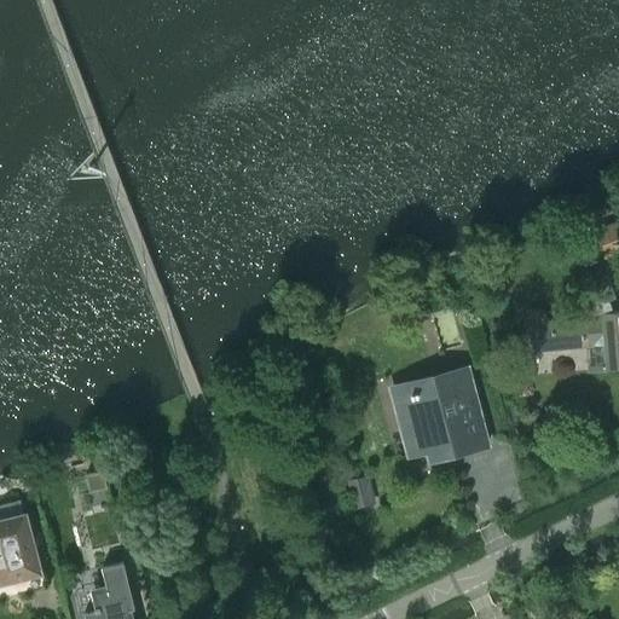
[(618,225),(596,235),(605,258),(618,252),(618,225)]
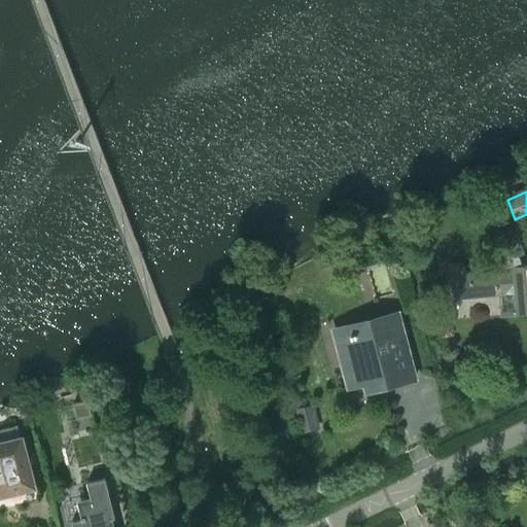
[(526,312),(526,262),(521,264),(518,253),(523,252),(516,232),(500,237),(506,257),(494,258),(498,270),(466,273),(462,262),(449,264),(452,297),(515,292),(517,313),(526,312)]
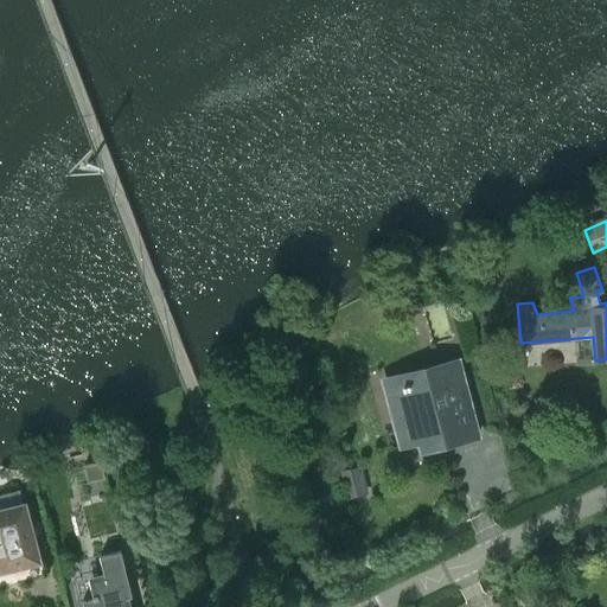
[(458,360),(416,371),(383,381),(401,446),(419,441),(420,445),(446,438),(447,443),(478,435),(458,360)]
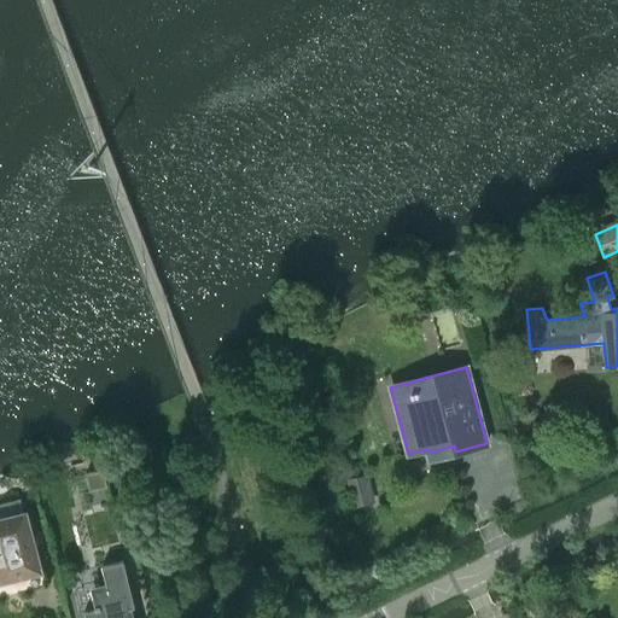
[(104,484),(100,471),(100,470),(114,466),(108,442),(91,447),(95,471),(86,473),(91,488),(104,484)]
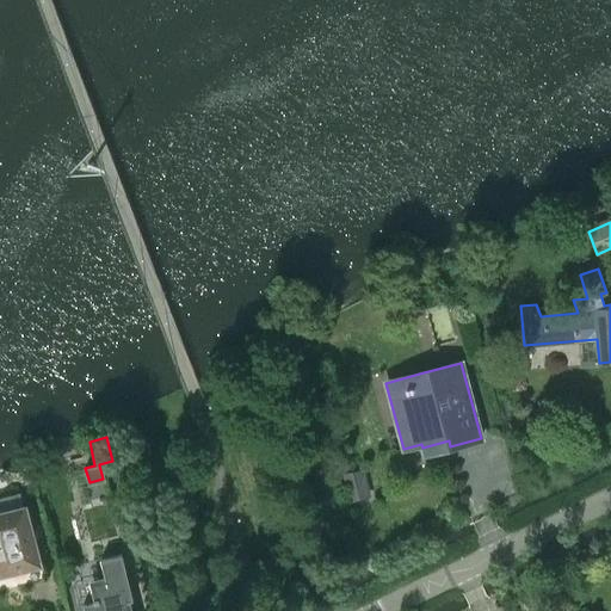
[(350,498),(368,493),(363,470),(344,475),(350,498)]
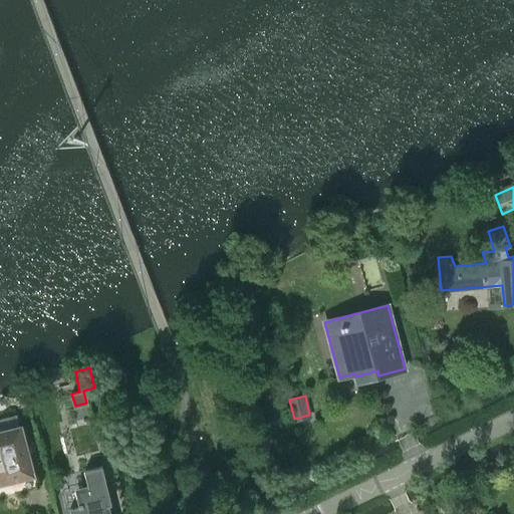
[(0,483),(34,475),(21,426),(0,431),(0,483)]
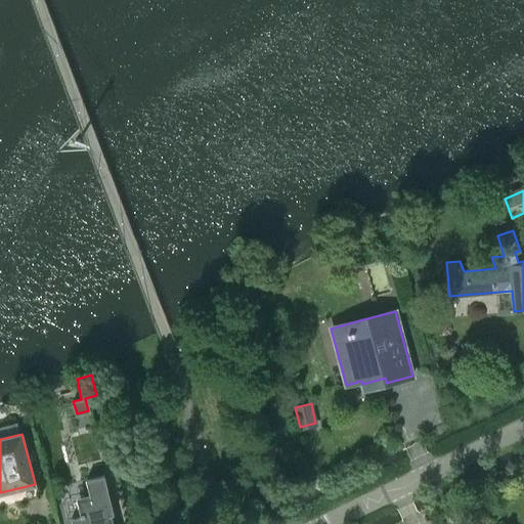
[(104,475),(86,480),(90,496),(79,498),(83,512),(80,513),(81,515),(71,518),(72,523),(111,523),(108,515),(114,514),(108,492),(104,475)]
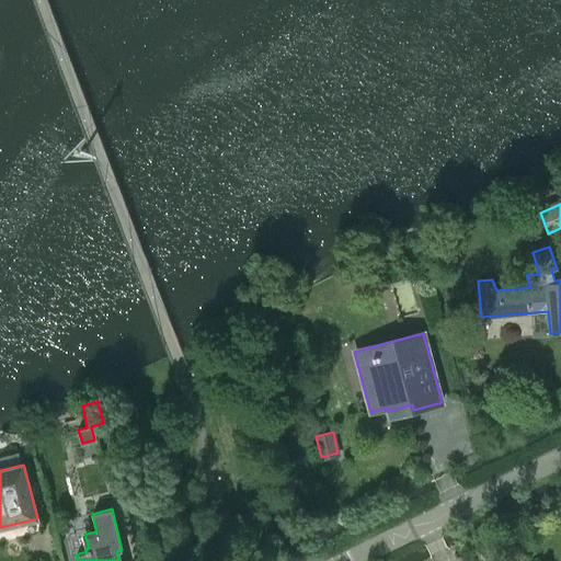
[(184,518),(187,531),(199,529),(196,517),(184,518)]
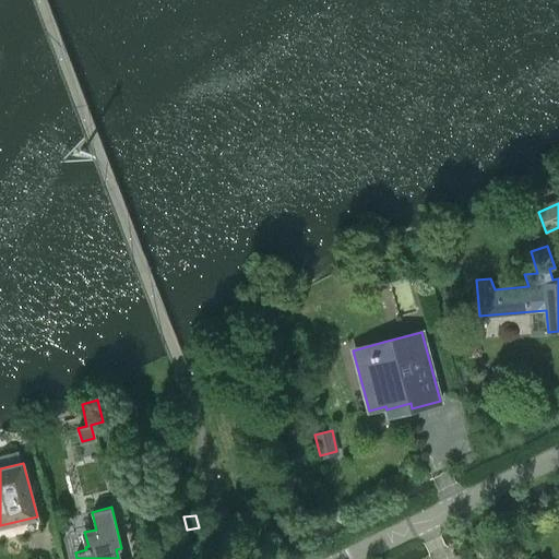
All buildings are outlined.
